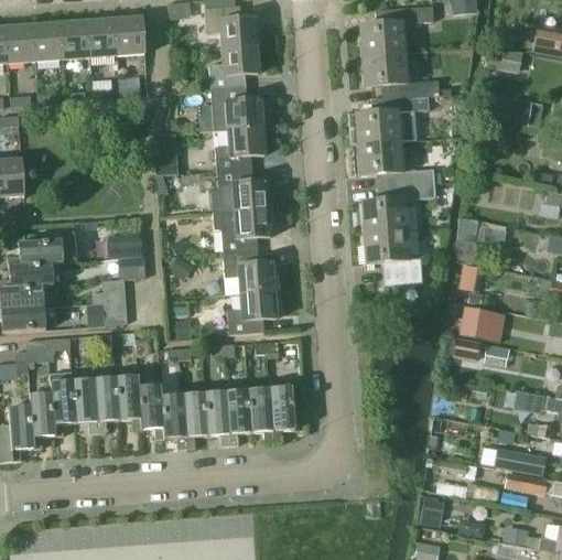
[(454,0),(455,12),(456,12),(474,10),(477,10),(476,0),(454,0)]
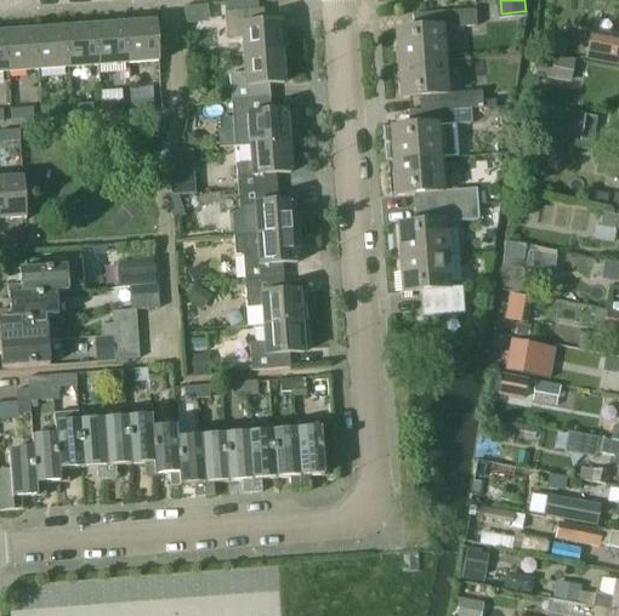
[(243,53),(288,50),(287,33),(282,33),(280,20),(266,21),(265,6),(260,6),(226,9),(228,36),(242,35),(243,53)]
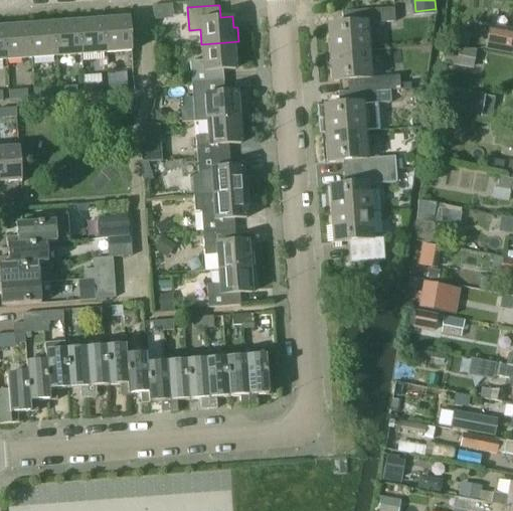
[(331,50),(370,48),(368,22),(396,20),(395,6),(351,9),(352,22),(329,23),(331,50)]
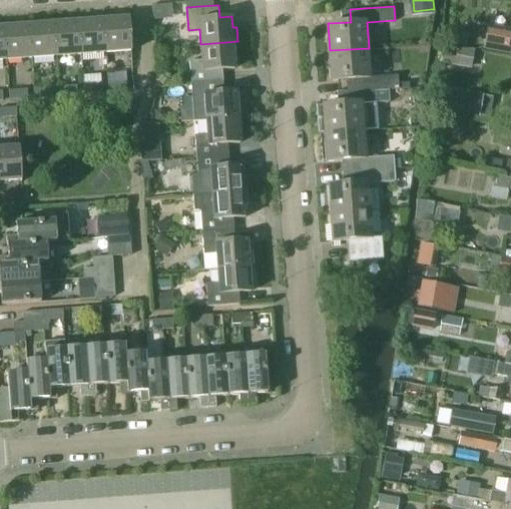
[(130,16),(105,18),(107,51),(132,49),(130,16)]
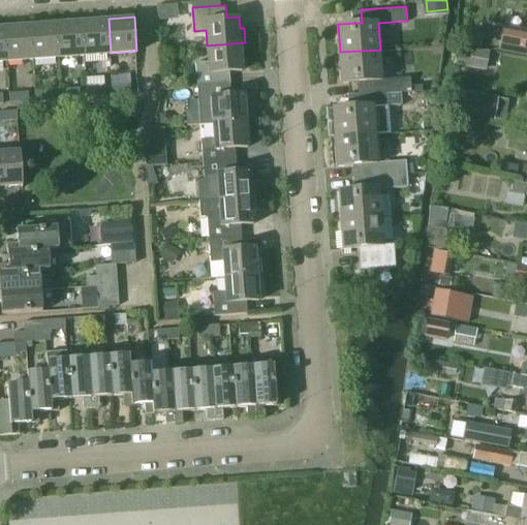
[(83,21),(85,55),(111,53),(109,19),(83,21)]
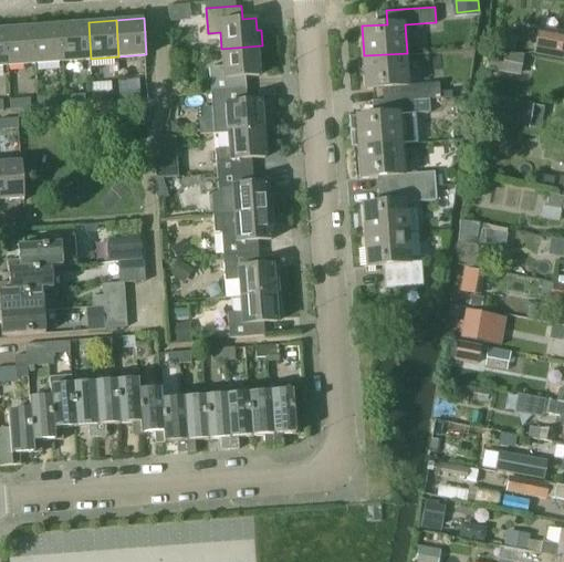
[(61,24),(64,60),(91,59),(89,22),(61,24)]
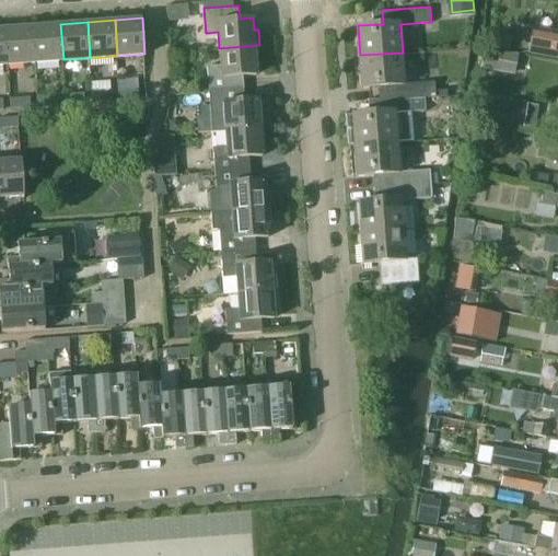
[(33,25),(36,61),(64,59),(60,24),(33,25)]
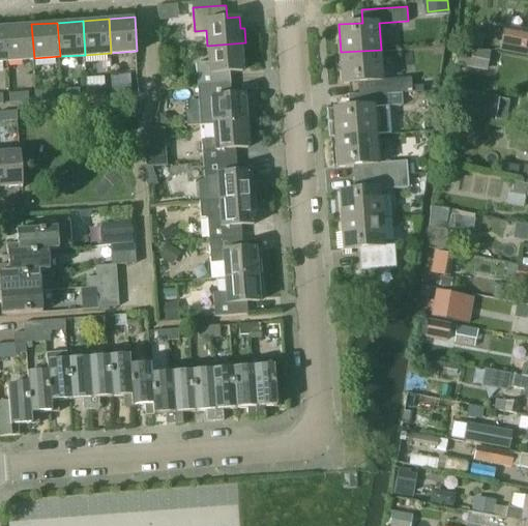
[(34,58),(31,24),(6,26),(8,60),(34,58)]
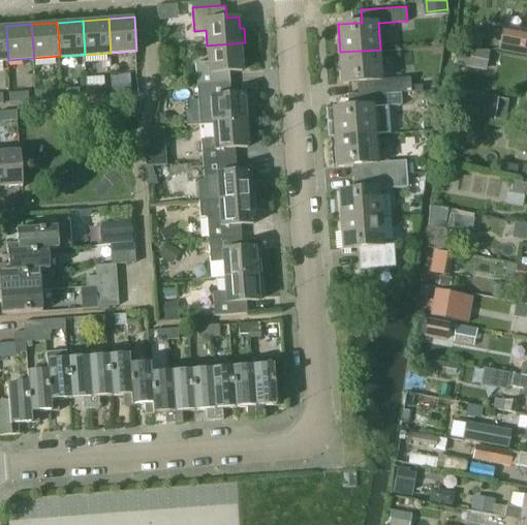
[(526,29),(504,25),(500,47),(526,52),(526,29)]
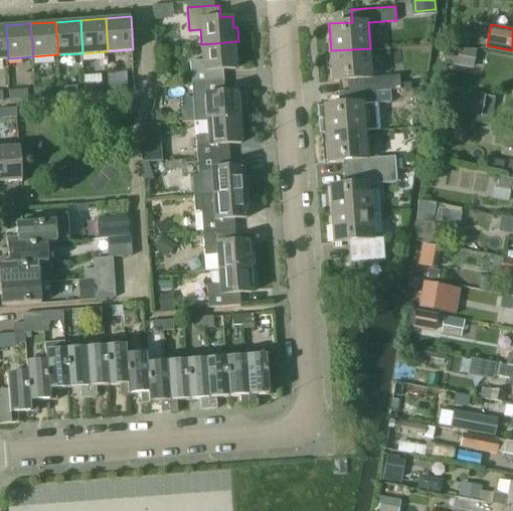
[(0,58),(8,58),(6,25),(0,25),(0,58)]
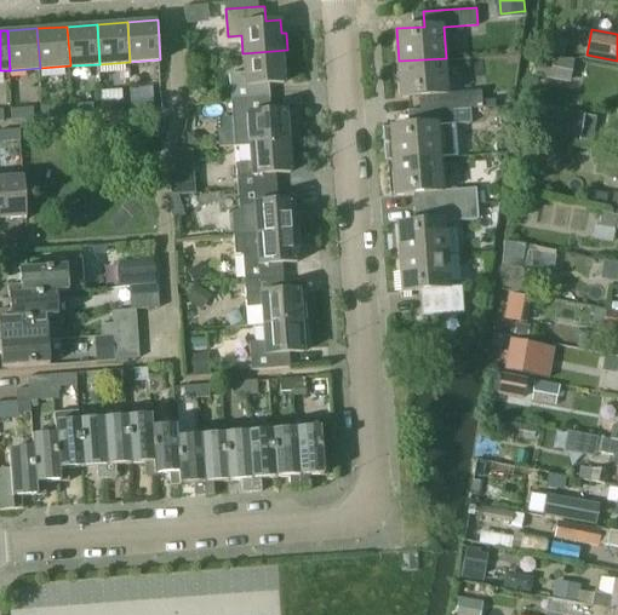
[(548,34),(544,51),(549,51),(565,55),(568,38),(548,34)]
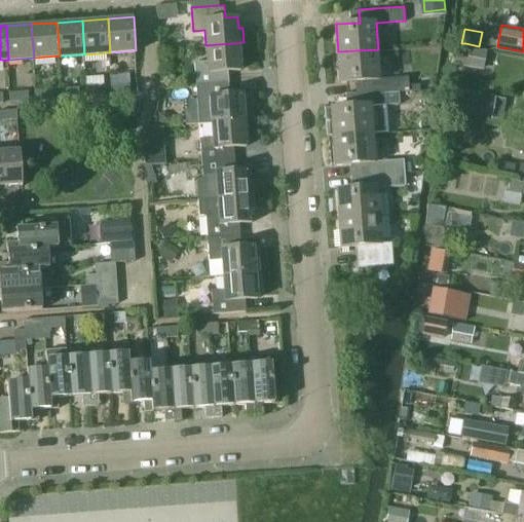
[(245,57),(244,42),(206,45),(207,60),(195,61),(196,84),(230,81),(229,69),(241,68),(240,57),(245,57)]
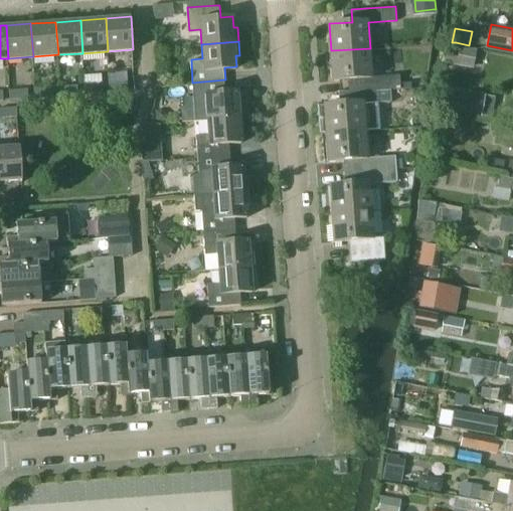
[(452,61),(473,65),(477,46),(469,45),(456,42),(452,61)]
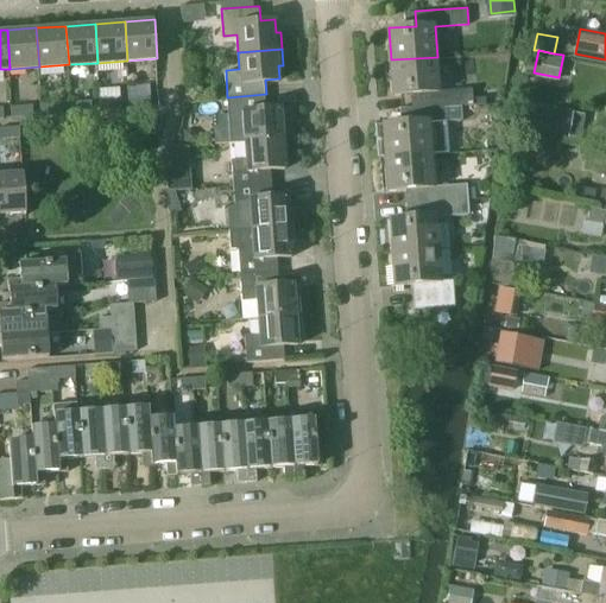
[(461,103),(461,105),(474,103),(474,97),(473,87),(440,89),(437,57),(391,59),(393,94),(421,91),(422,105),(422,106),(461,103)]
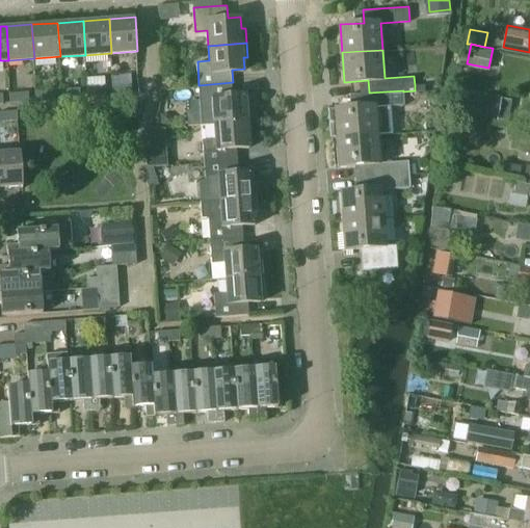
[(233,95),(233,82),(199,85),(201,108),(212,107),(213,123),(252,120),(250,105),(246,106),(246,94),(233,95)]
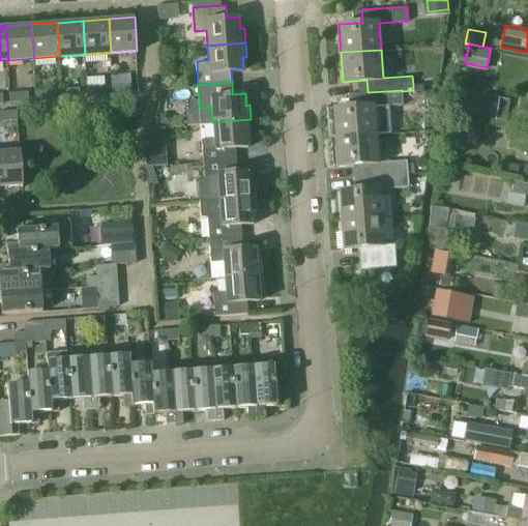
[(114,84),(114,93),(133,92),(132,83),(114,84)]
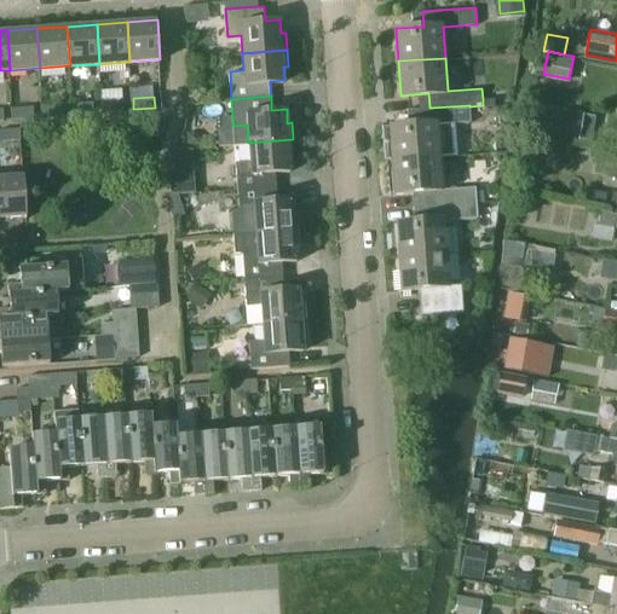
[(103,100),(104,111),(126,110),(125,99),(103,100)]
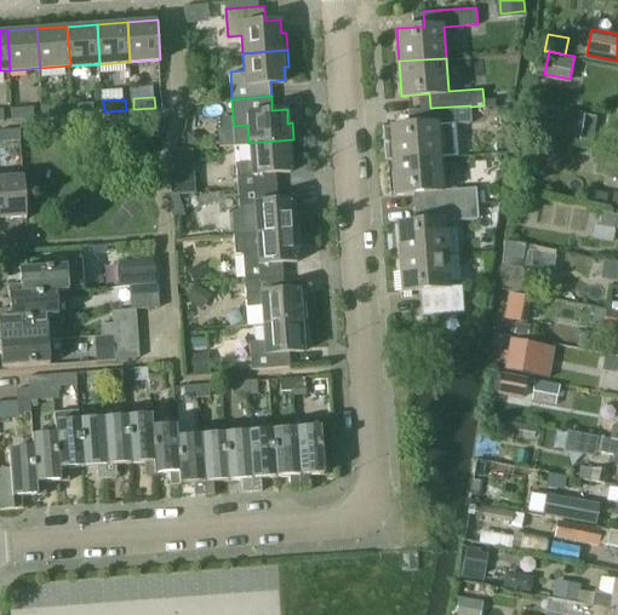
[(73,103),(74,114),(96,113),(95,102),(73,103)]
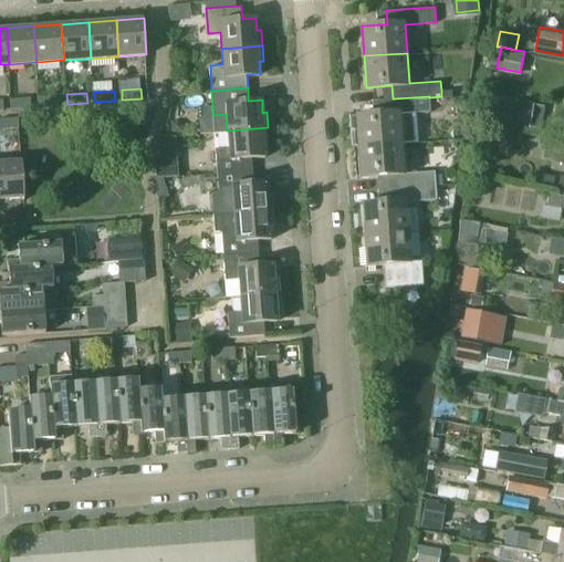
[(494,120),(493,121),(530,127),(530,125),(534,103),(534,101),(499,94),(498,96),(494,120)]
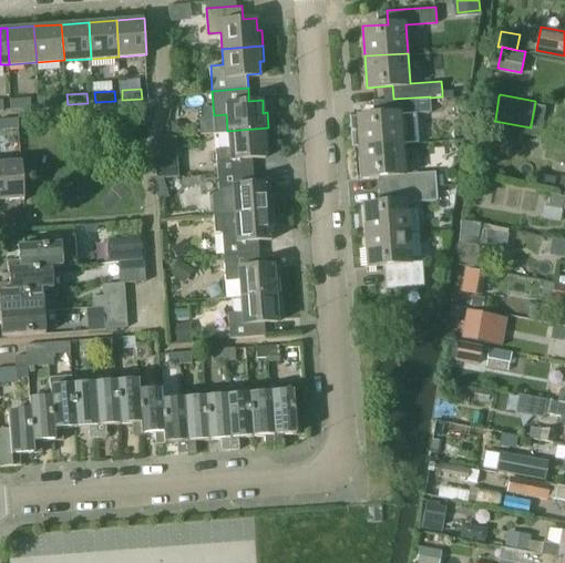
[(40,96),(41,106),(60,105),(60,95),(40,96)]
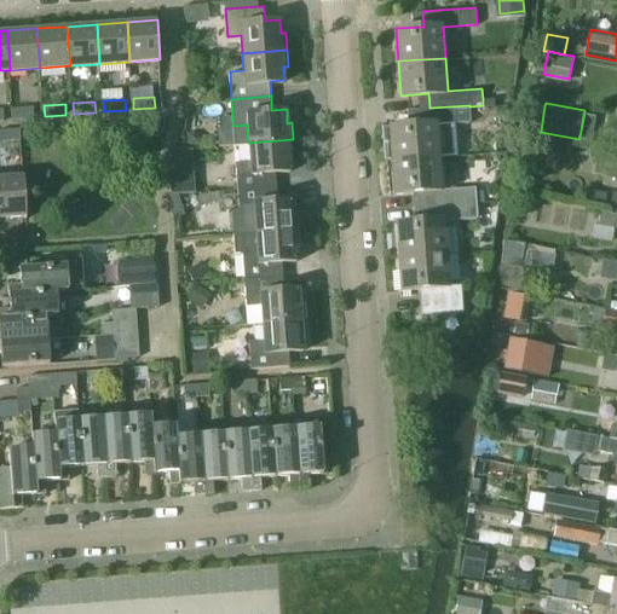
[(13,108),(15,119),(36,117),(35,105),(13,108)]
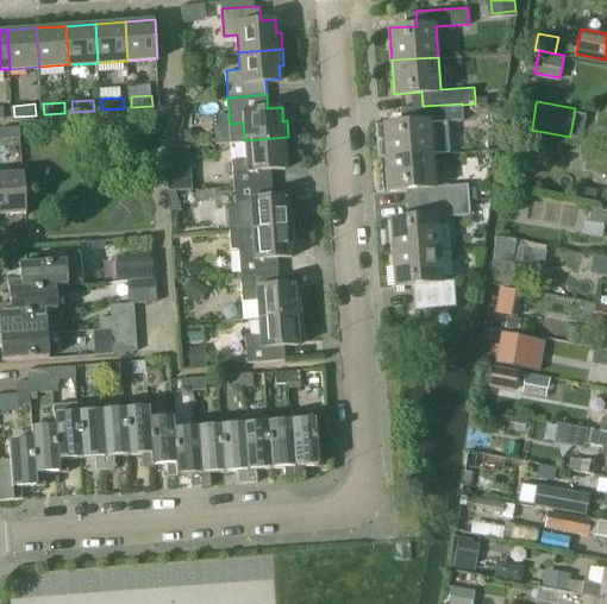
[(463,119),(462,105),(462,104),(423,106),(423,105),(411,106),(412,121),(385,123),(387,156),(433,152),(432,121),(463,119)]
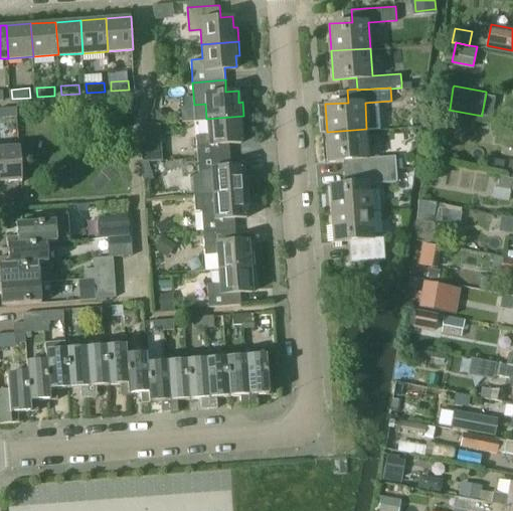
[(0,107),(0,116),(18,116),(17,106),(0,107)]
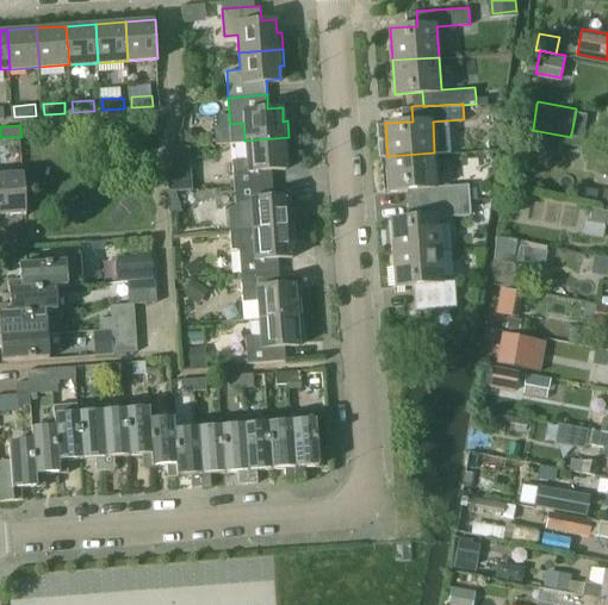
[(186,129),(187,143),(200,142),(199,128),(186,129)]
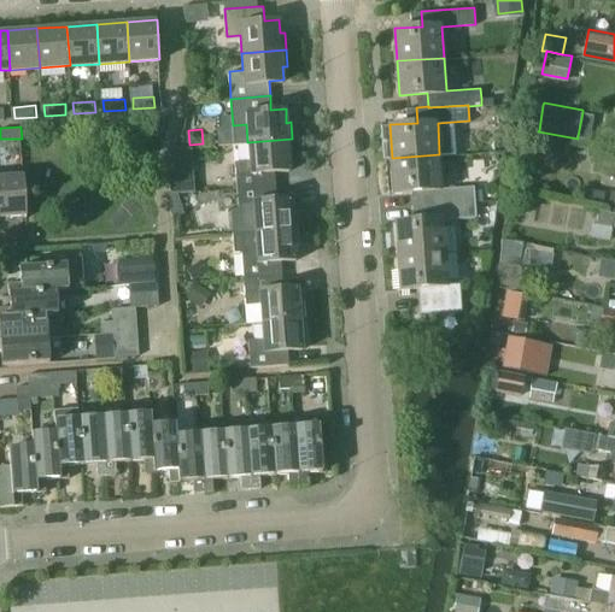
[(292,139),(247,142),(249,159),(235,160),(238,187),(276,184),(275,170),(290,169),(288,156),(293,156),(292,139)]
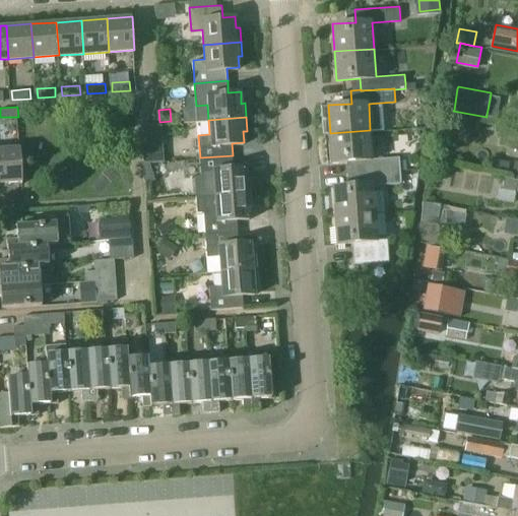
[(372,157),(370,130),(330,133),(332,162),(355,159),(357,172),(401,169),(400,155),(372,157)]
